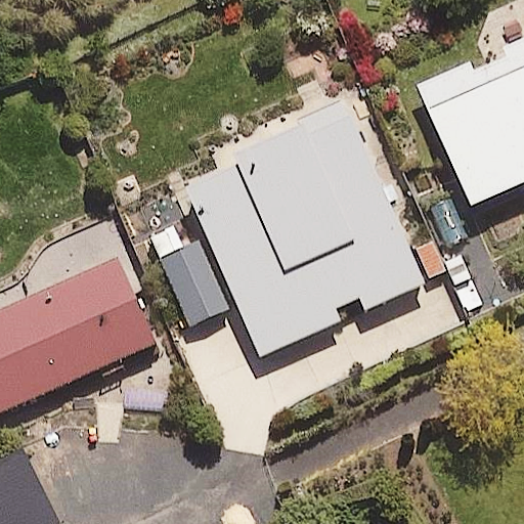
[(523,35),(417,83),(469,201),(523,175),(523,35)]
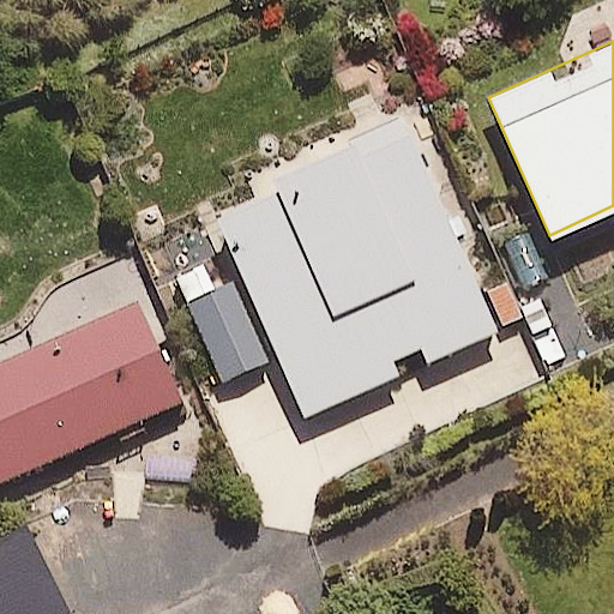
[(233,254),(301,416),(401,374),(393,357),(420,347),(427,363),(498,333),(462,248),(477,241),(420,106),(248,179),(257,198),(208,218),(224,258),(233,254)]
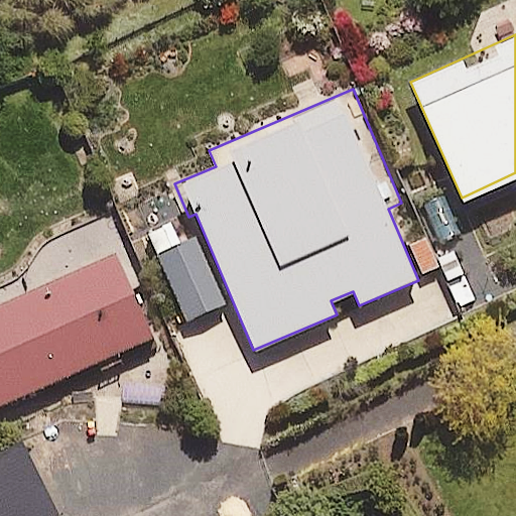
[(223,301),(185,215),(147,231),(184,317),(223,301)]
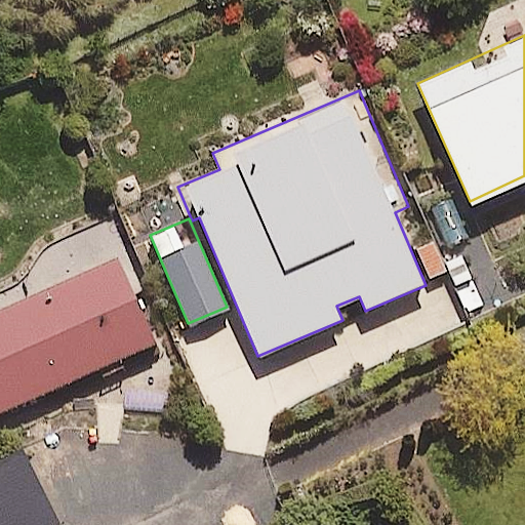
[(0,409),(154,341),(117,258),(0,310),(0,409)]
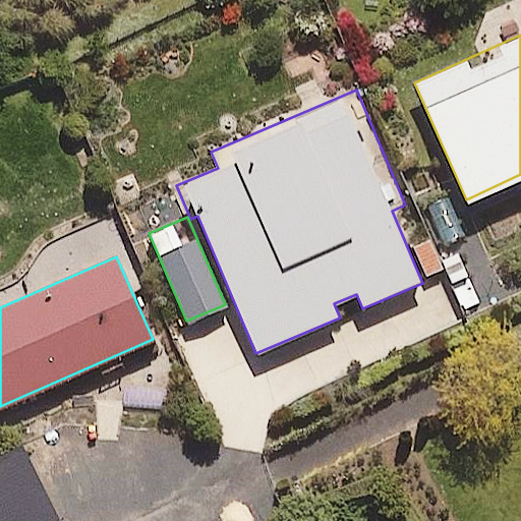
[(63,520),(22,438),(0,448),(0,520),(63,520)]
